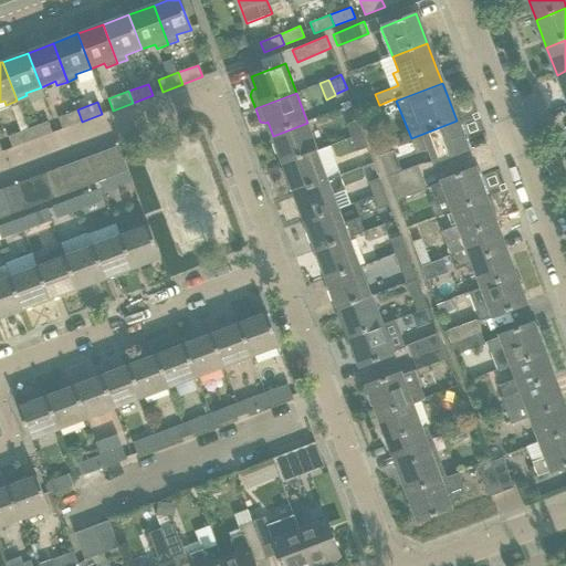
[(62,129),(82,122),(77,109),(58,117),(62,129)]
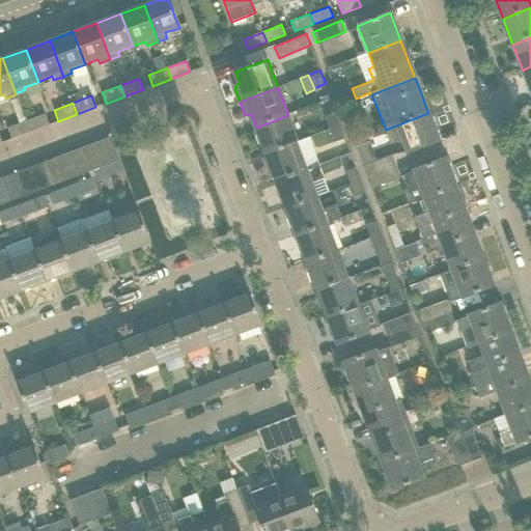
[(329,130),(340,126),(336,113),(325,117),(329,130)]
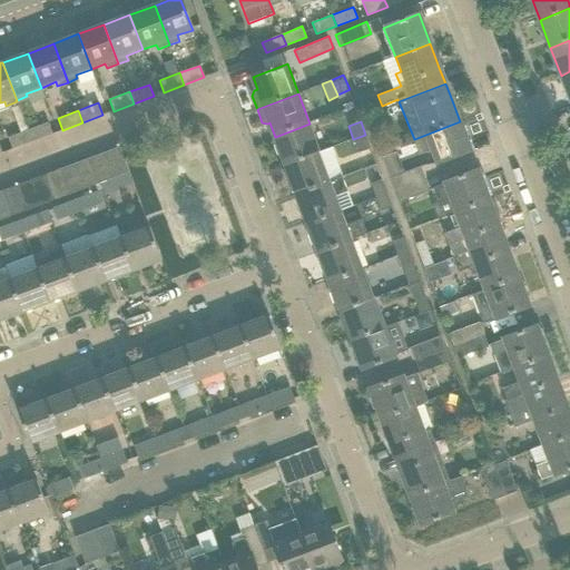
[(435,164),(471,150),(460,121),(414,139),(420,154),(430,150),(435,164)]
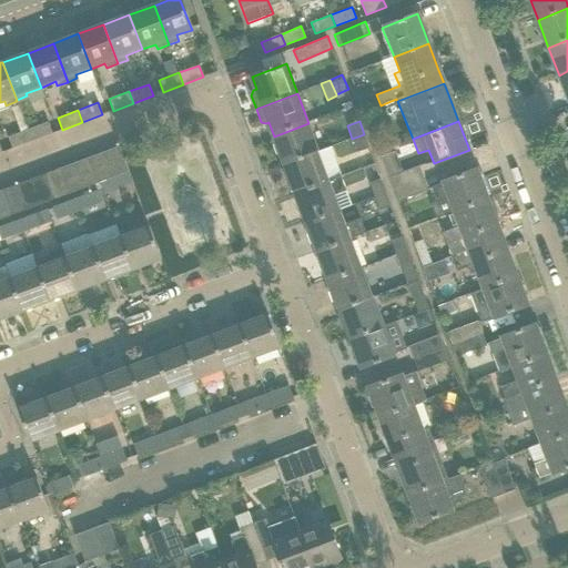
[(32,141),(52,133),(48,122),(28,130),(32,141)]
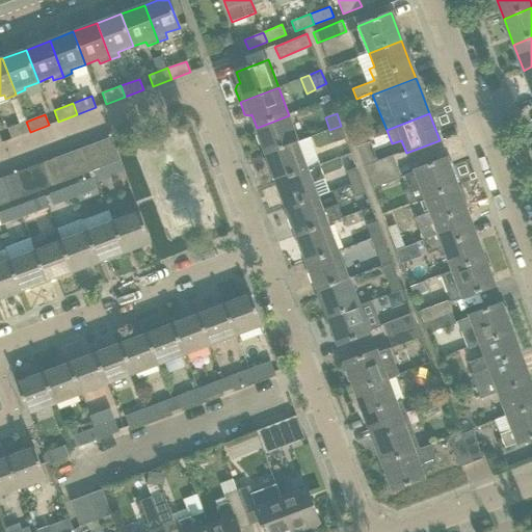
[(267,154),(299,141),(289,115),(257,128),(267,154)]
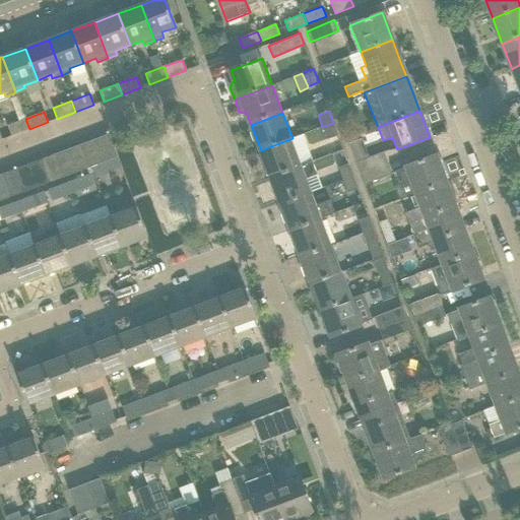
[(11,136),(29,129),(25,119),(7,125),(11,136)]
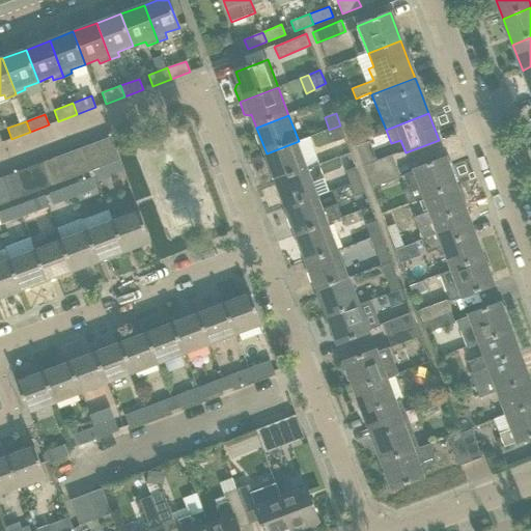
[(334,142),(345,138),(340,126),(329,130),(334,142)]
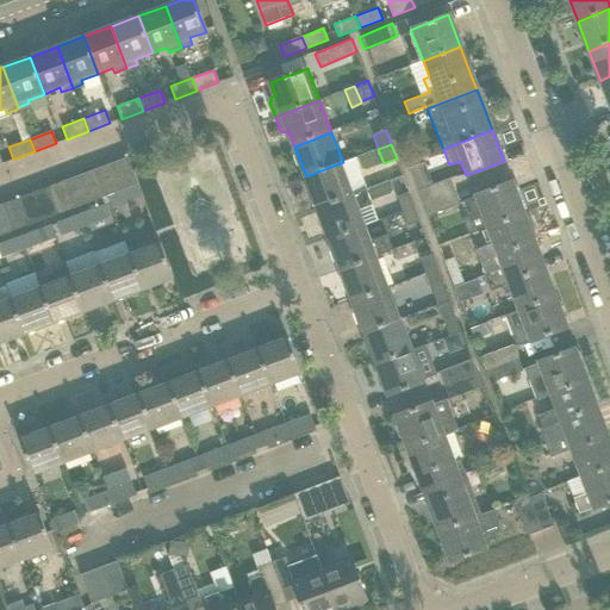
[(137,184),(128,157),(112,163),(122,190),(137,184)]
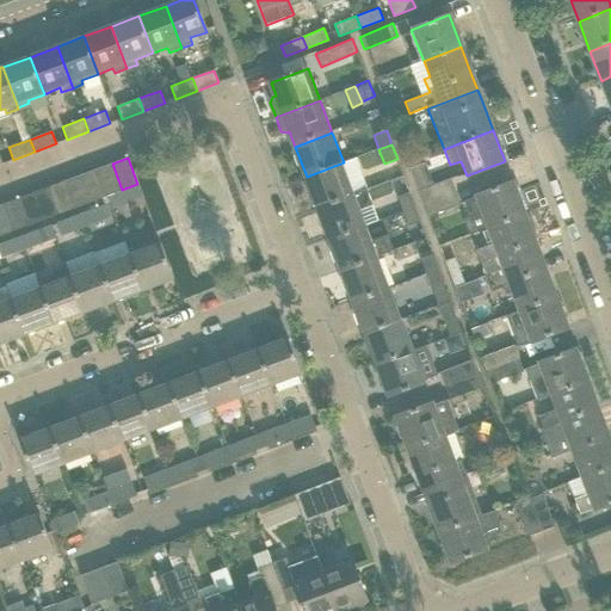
[(319,209),(356,195),(344,162),(307,177),(319,209)]
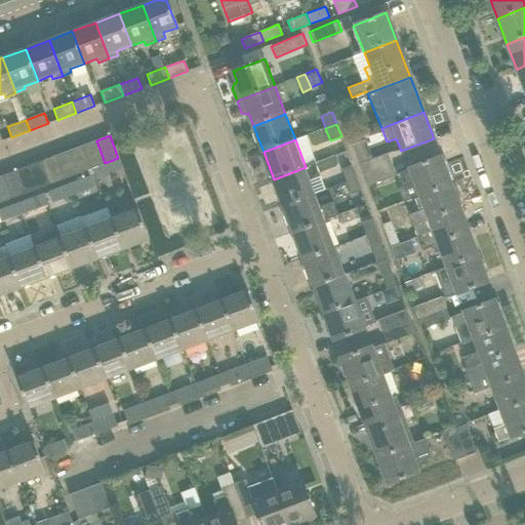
[(91,168),(105,163),(96,140),(83,146),(91,168)]
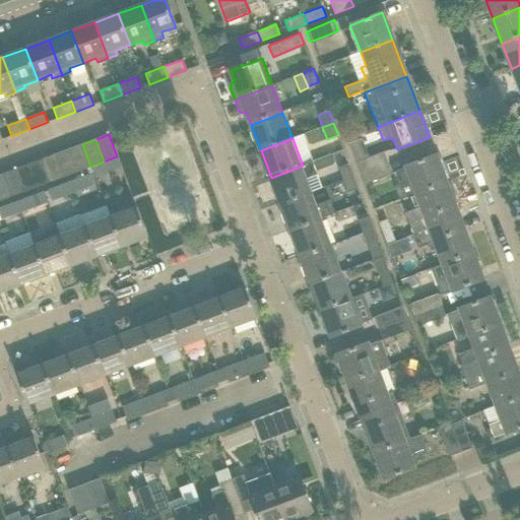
[(90,167),(82,144),(69,149),(78,172),(90,167)]
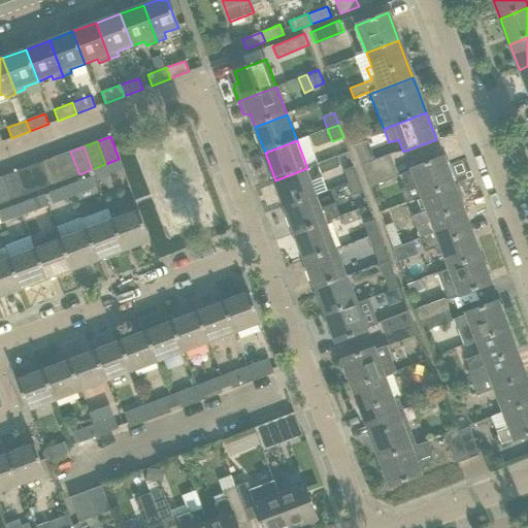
[(65,179),(79,174),(70,152),(56,157),(65,179)]
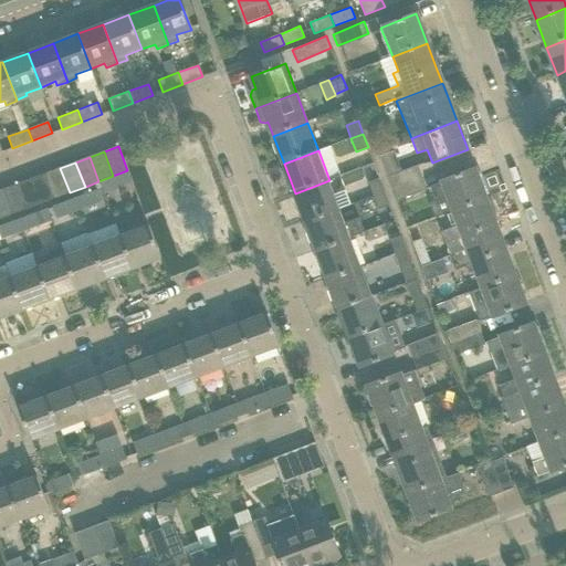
[(392,189),(423,178),(418,164),(387,177),(392,189)]
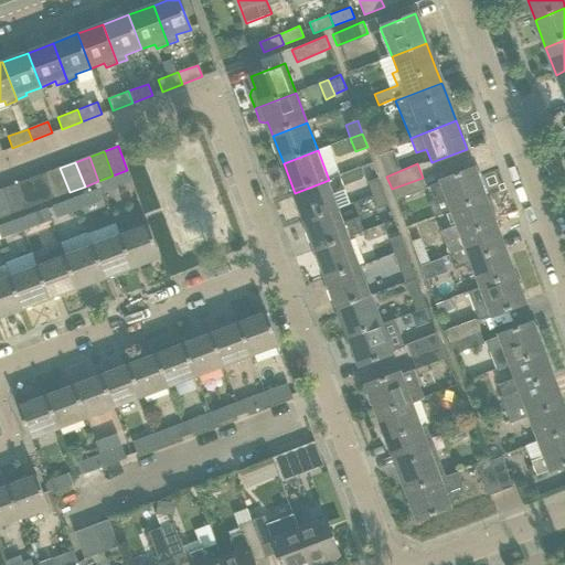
[(55,198),(70,192),(60,168),(45,173),(55,198)]
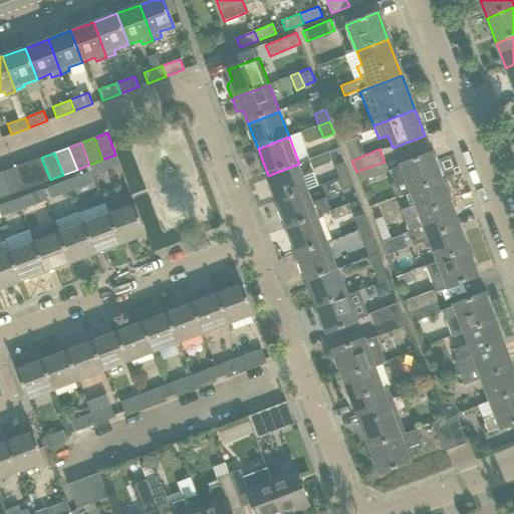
[(410,193),(441,181),(431,153),(389,169),(395,184),(405,180),(410,193)]
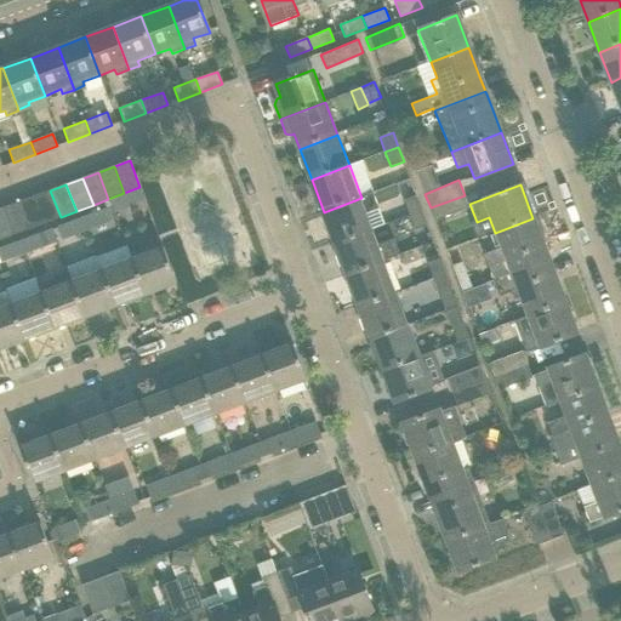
[(124,193),(108,199),(113,212),(121,209),(144,200),(140,187),(124,193)]
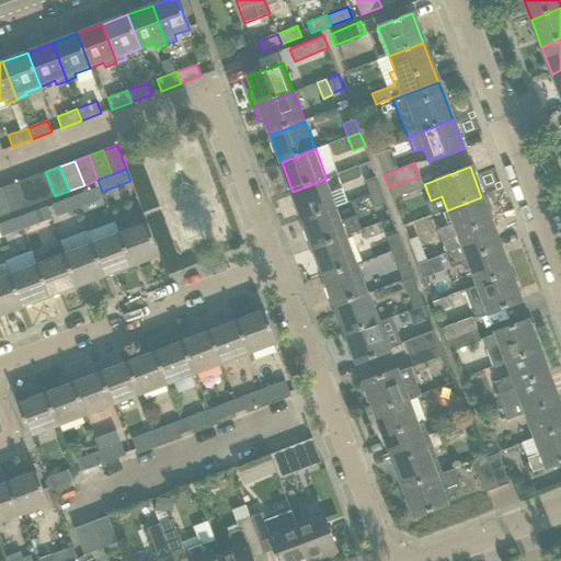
[(41,202),(55,196),(45,172),(32,176),(41,202)]
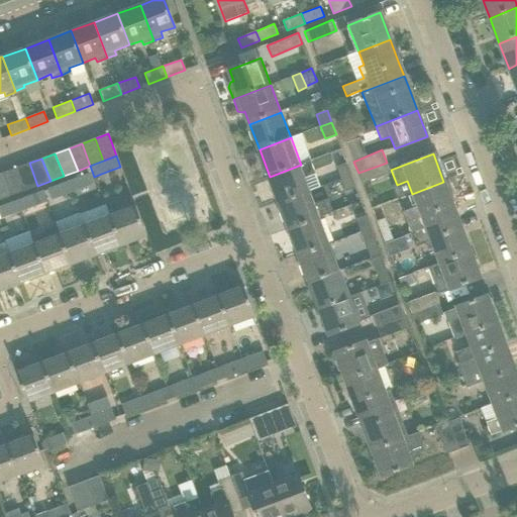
[(301,165),(270,177),(280,203),(311,191),(307,180),(316,176),(310,161),(301,165)]
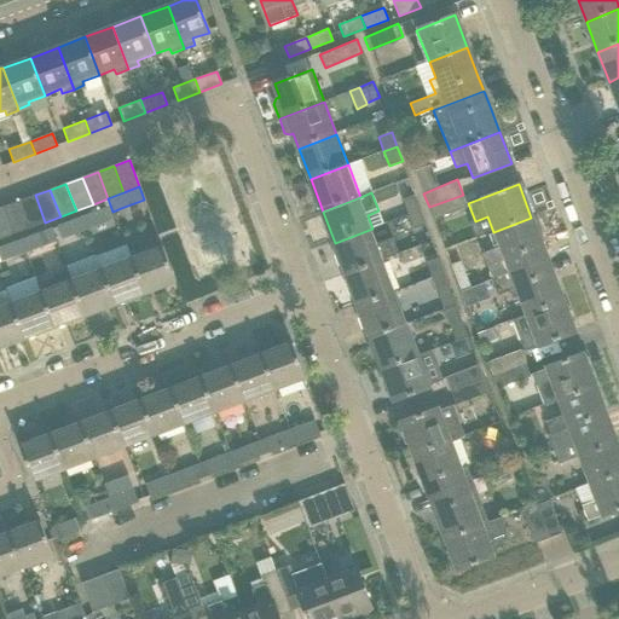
[(409,215),(421,210),(414,194),(401,198),(409,215)]
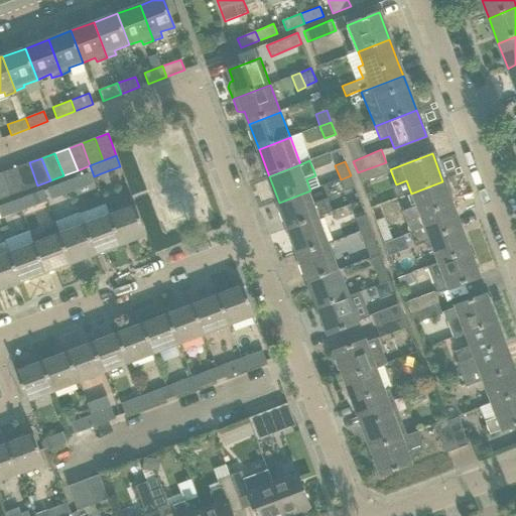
[(24,190),(37,185),(29,162),(15,167),(24,190)]
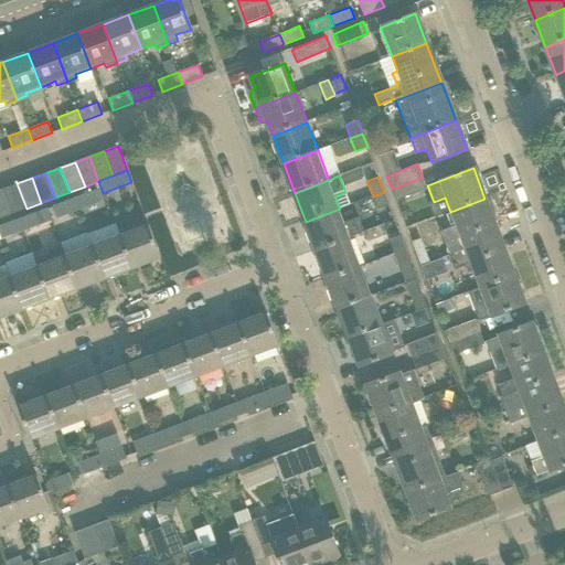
[(396,201),(427,189),(423,178),(392,189),(396,201)]
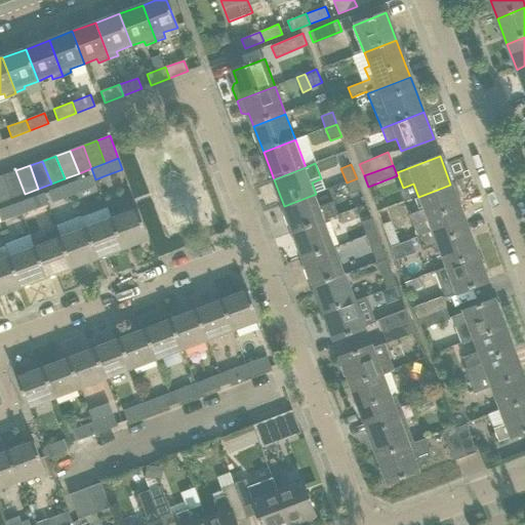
[(10,199),(25,194),(15,170),(2,176),(10,199)]
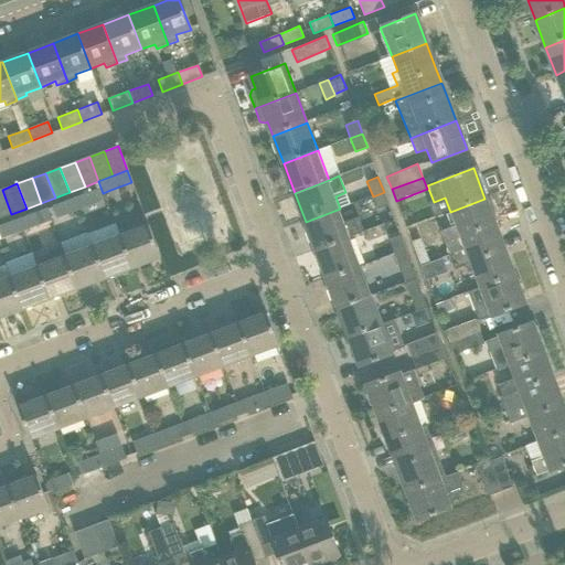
[(78,209),(100,200),(96,188),(74,196),(78,209)]
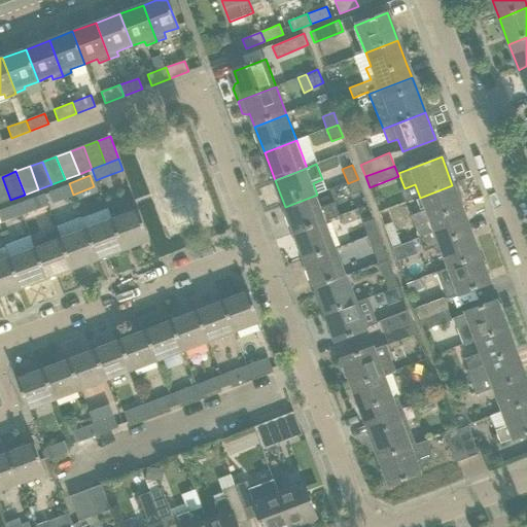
[(0,203),(10,200),(2,177),(0,177),(0,203)]
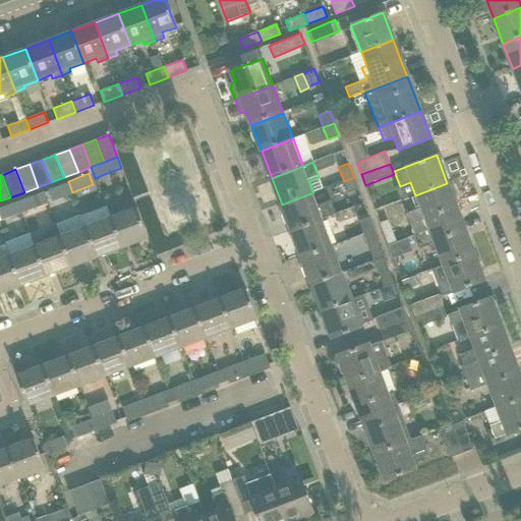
[(348,192),(358,189),(354,177),(344,181),(348,192)]
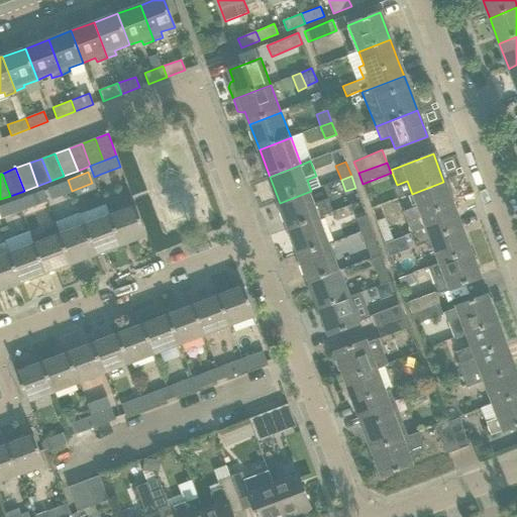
[(52,199),(72,191),(68,180),(46,189),(52,199)]
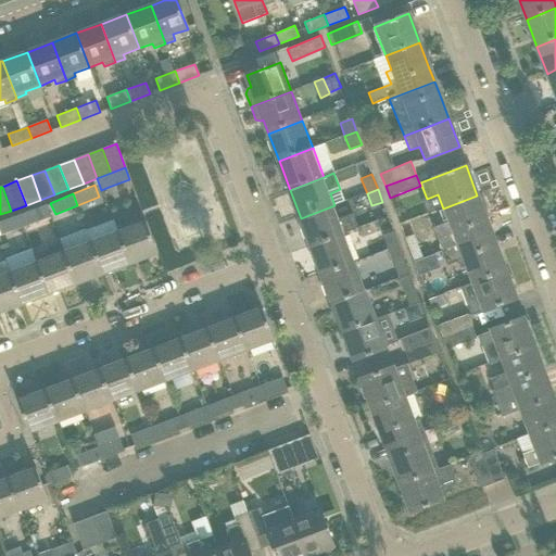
[(491,232),(487,220),(477,196),(443,209),(447,222),(433,228),(438,240),(418,248),(408,222),(399,225),(413,262),(441,252),(491,232)]
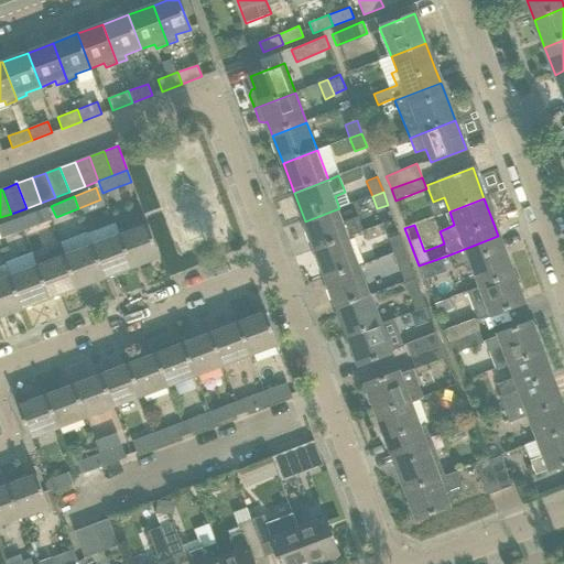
[(24,230),(52,220),(46,208),(19,218),(24,230)]
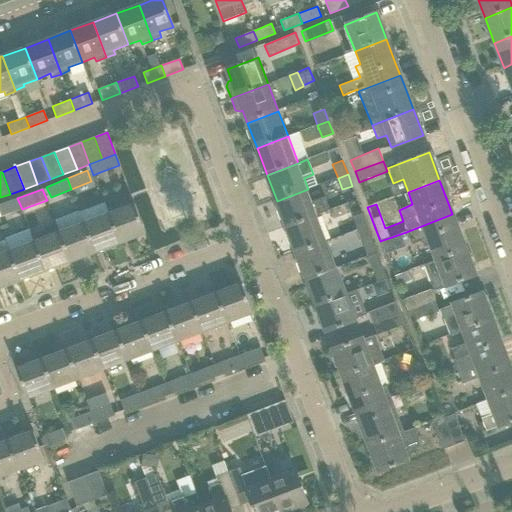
[(325,197),(313,201),(308,189),(277,201),(286,227),(330,211),(325,197)]
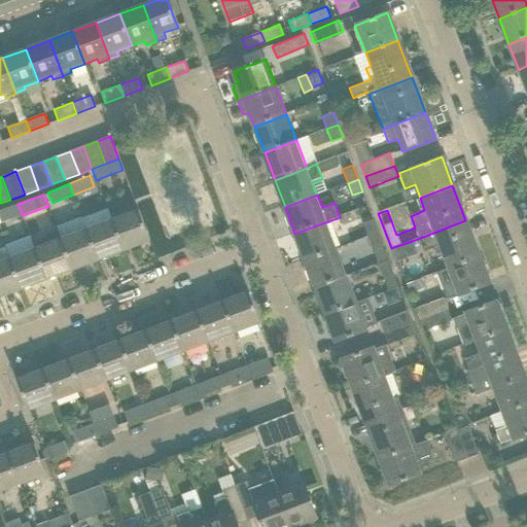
[(0,223),(23,215),(18,204),(0,210),(0,223)]
